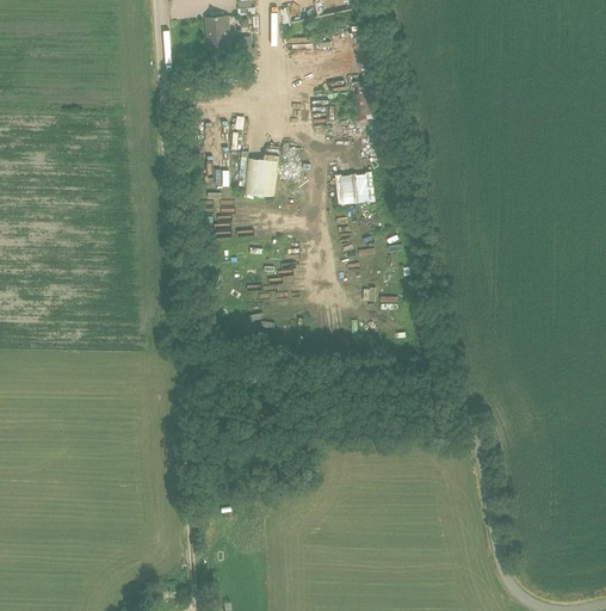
[(202,18),(204,51),(227,49),(223,16),(202,18)]
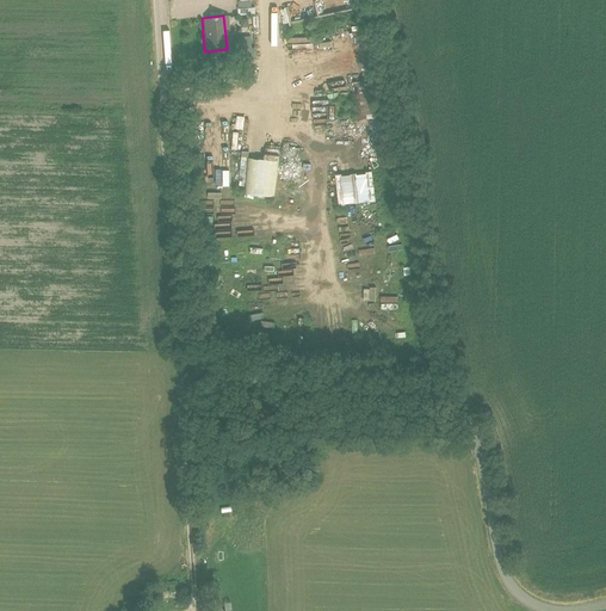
[(350,38),(362,37),(362,25),(350,25),(350,38)]
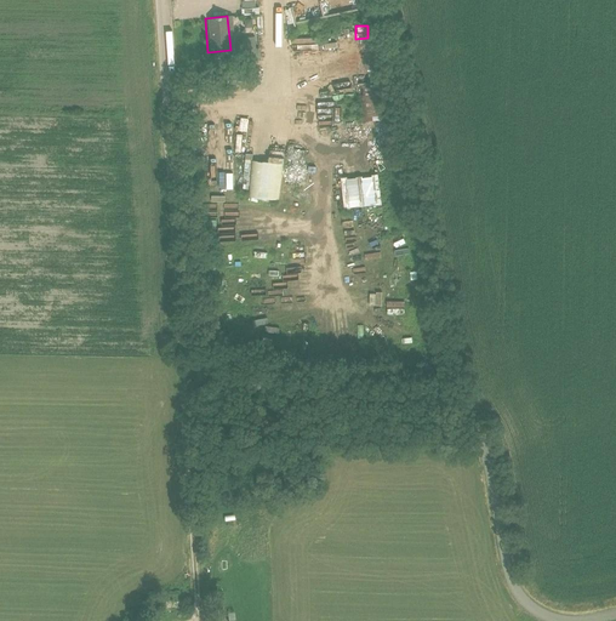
[(238,38),(239,50),(251,49),(250,36),(238,38)]
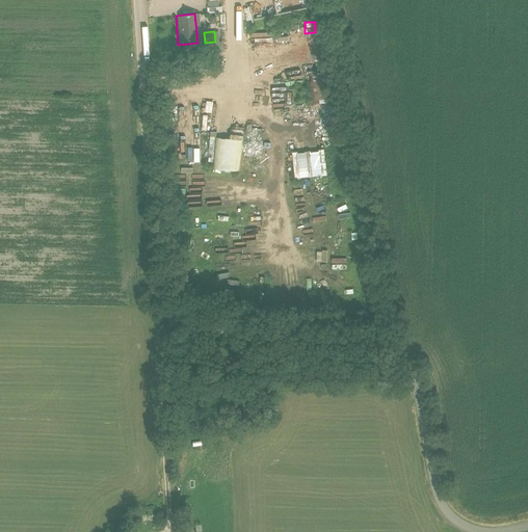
[(291,81),(300,81),(301,72),(292,71),(291,81)]
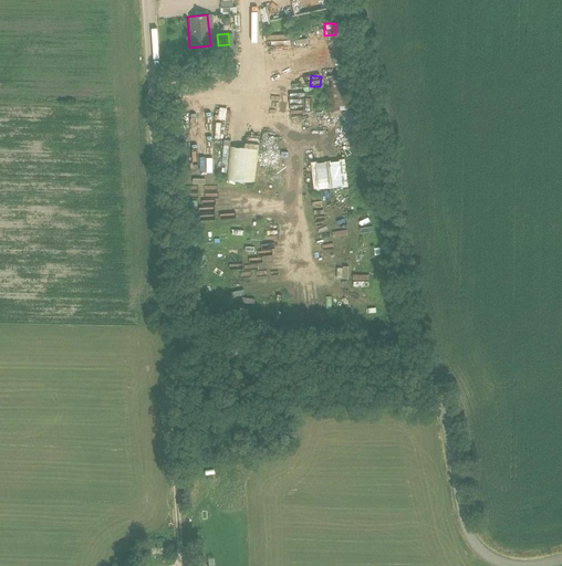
[(349,75),(325,77),(328,111),(351,108),(349,75)]
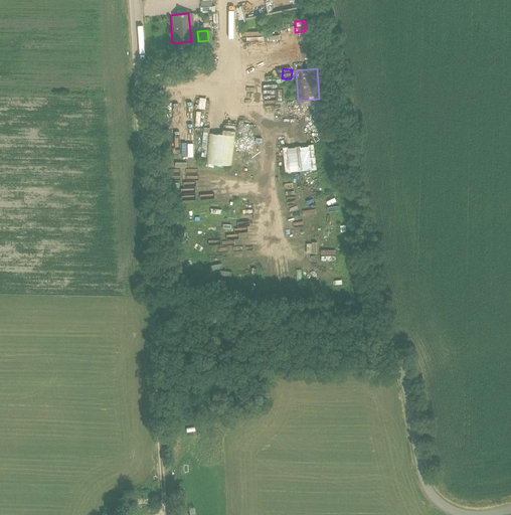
[(171,103),(163,103),(164,118),(172,118),(171,103)]
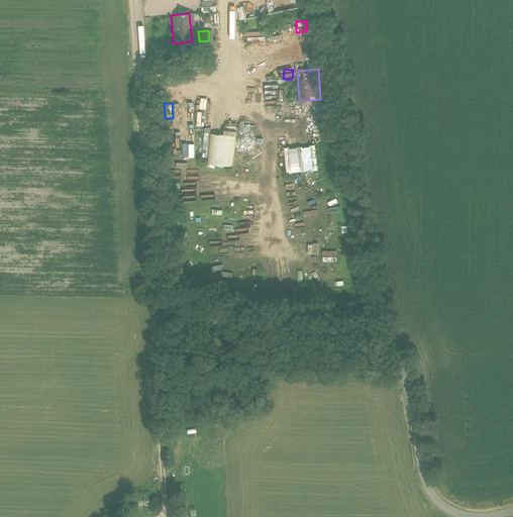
[(207,133),(205,165),(227,166),(229,135),(207,133)]
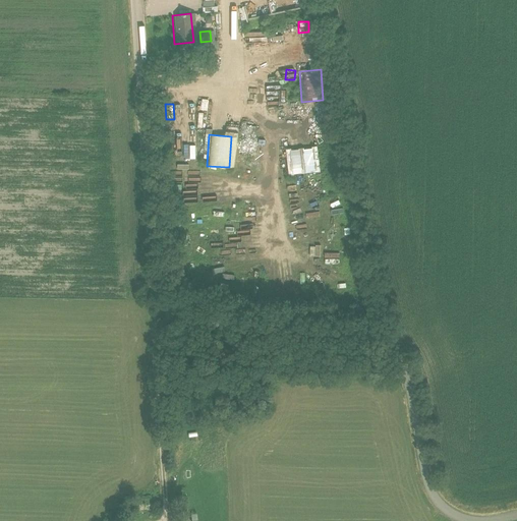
[(318,147),(286,150),(289,181),(295,180),(295,176),(320,173),(318,147)]
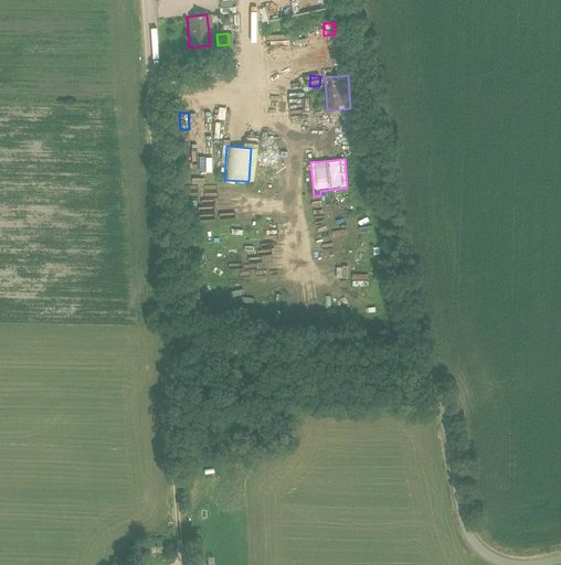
[(276,210),(267,209),(265,219),(275,220),(276,210)]
